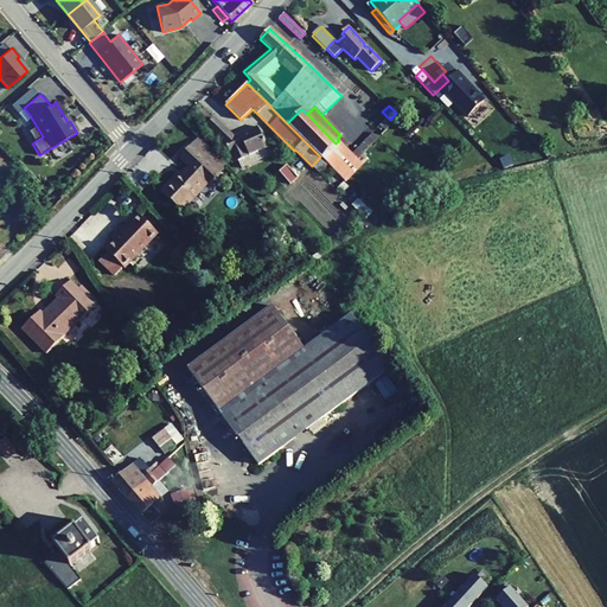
[(301,109),(287,123),(320,157),(327,164),(345,183),(363,164),(339,140),(336,144),(307,114),(301,109)]
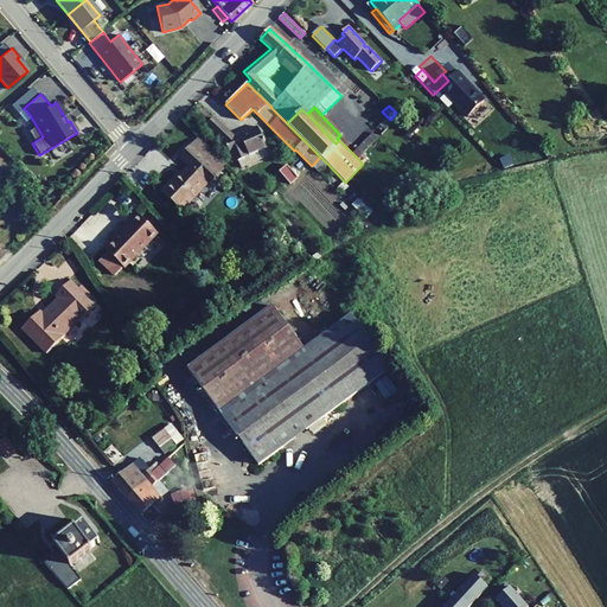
[(241,167),(268,155),(267,152),(269,151),(267,146),(266,147),(257,127),(234,138),(215,119),(208,126),(223,140),(237,161),(238,160),(241,167)]
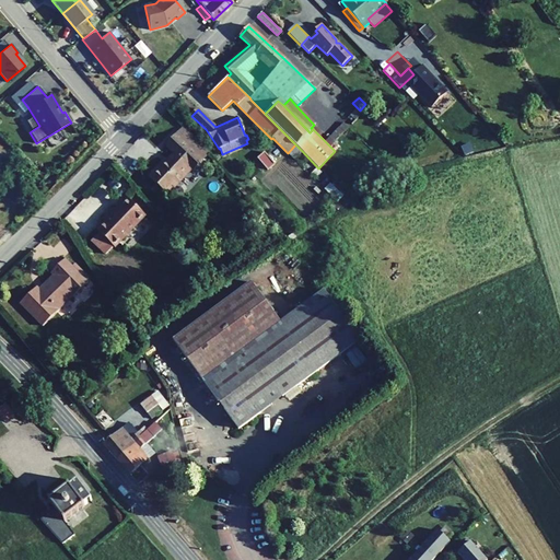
[(182,129),(179,132),(205,156),(208,153),(182,129)]
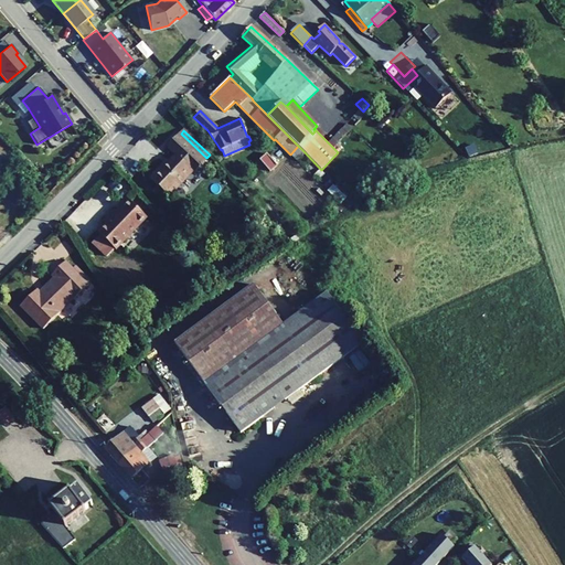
[(163,164),(150,179),(168,195),(173,189),(176,190),(193,171),(194,173),(209,159),(206,158),(181,134),(180,132),(167,147),(176,155),(166,166),(163,164)]
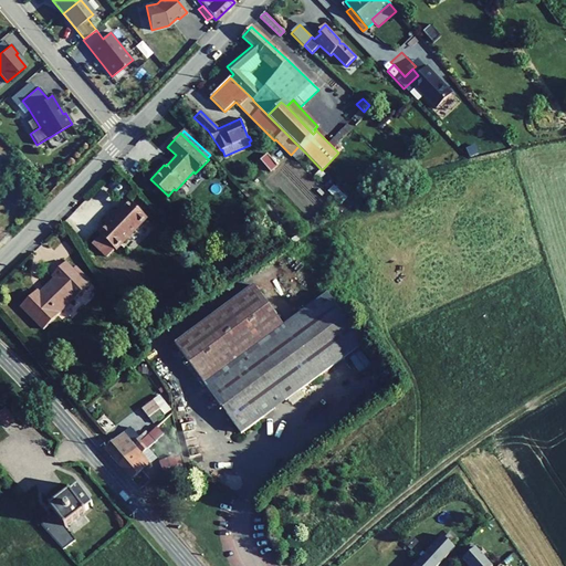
[(297,160),(305,153),(299,146),(291,155),(297,160)]
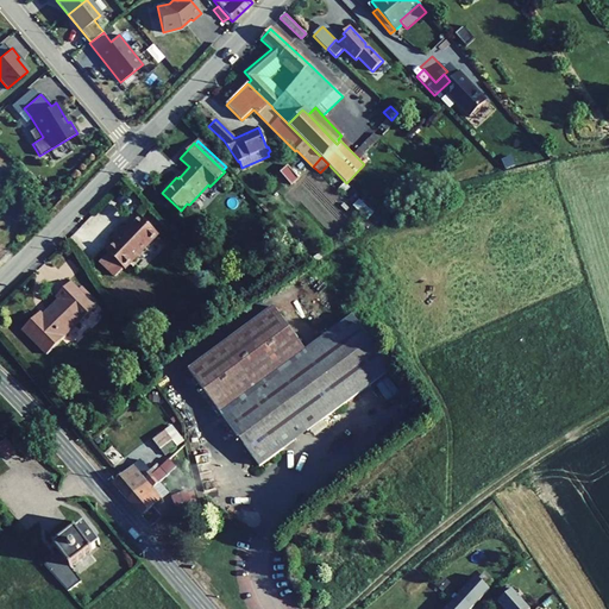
[(297,179),(286,167),(280,173),(290,184),(297,179)]
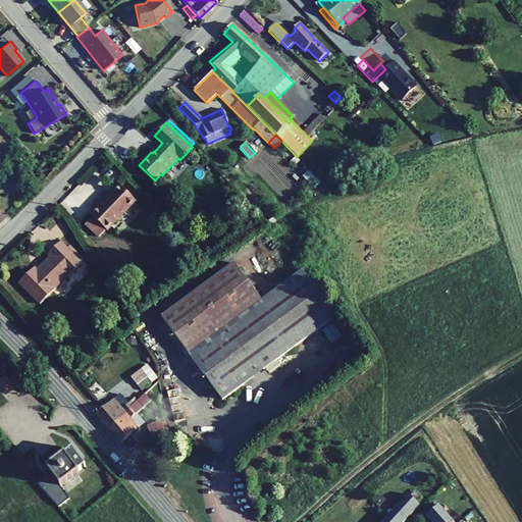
[(295,166),(300,161),(296,156),(290,162),(295,166)]
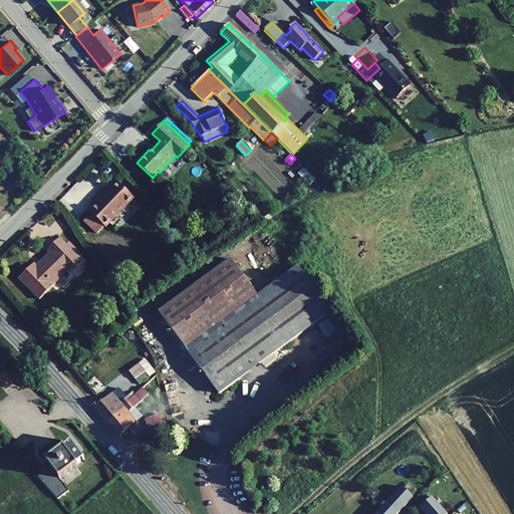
[(309,186),(315,181),(303,169),(297,174),(309,186)]
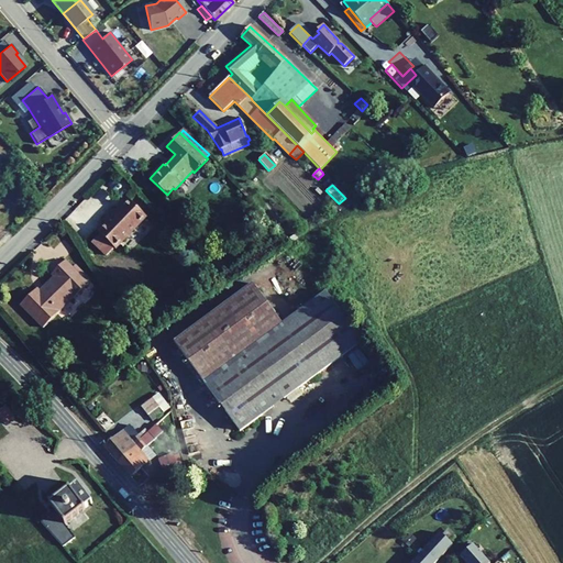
[(114,209),(102,221),(106,223),(97,231),(99,234),(114,247),(116,250),(146,217),(141,211),(135,207),(129,199),(117,212),(114,209)]
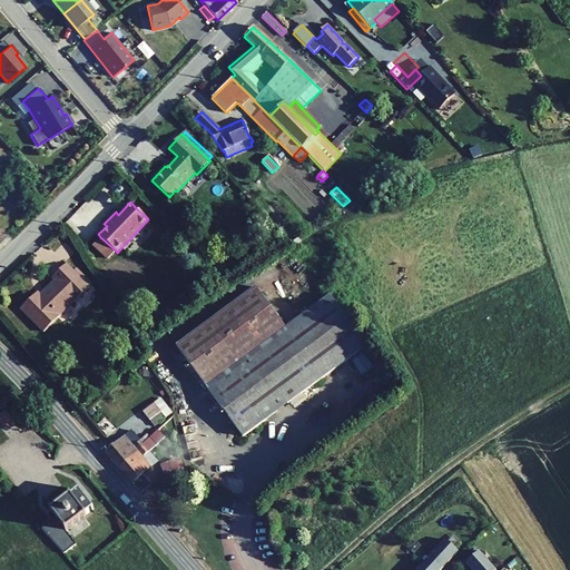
[(143,204),(137,209),(143,214),(148,209),(143,204)]
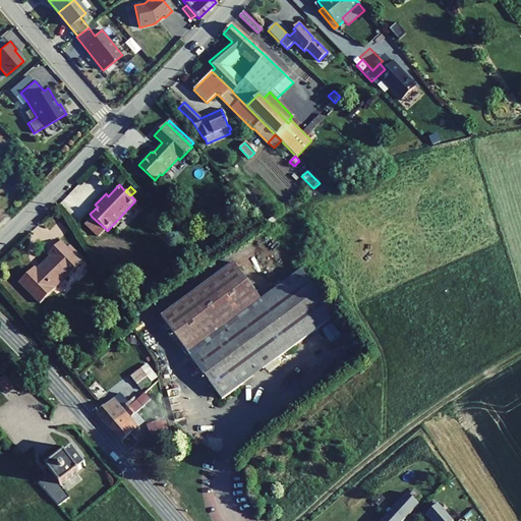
[(106,229),(92,217),(84,224),(99,237),(106,229)]
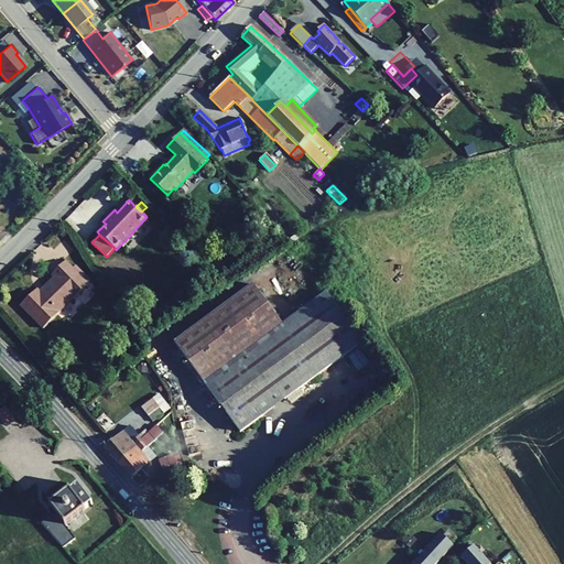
[(36,290),(20,305),(43,328),(88,284),(86,283),(72,269),(65,261),(52,274),(54,278),(44,288),(45,289),(41,293),(36,290)]
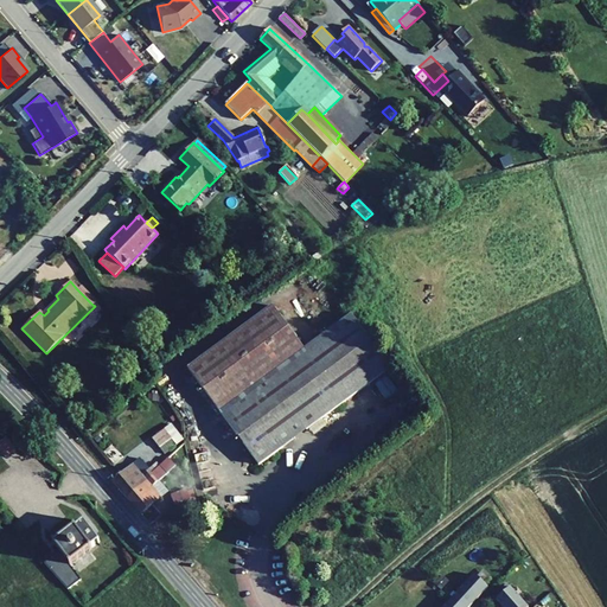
[(291,350),(259,306),(173,368),(243,465),(376,370),(338,317),(291,350)]
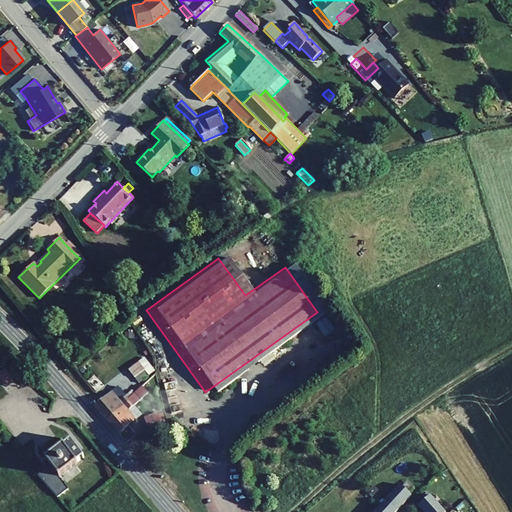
[(127,374),(133,381),(142,373),(136,365),(127,374)]
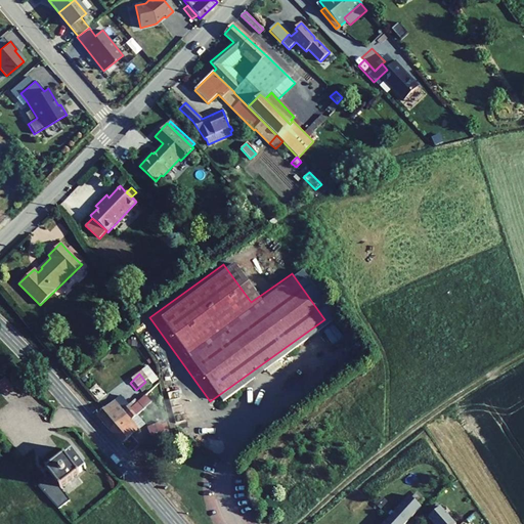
[(98,417),(111,431),(134,410),(128,403),(121,396),(120,397),(114,402),(98,417)]
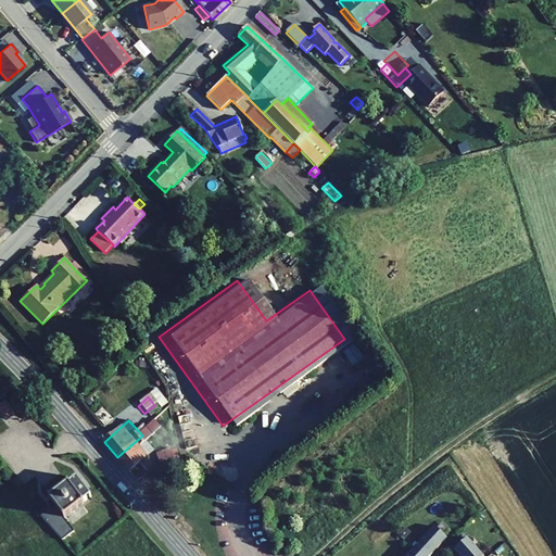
[(142,436),(147,441),(156,432),(150,426),(142,436)]
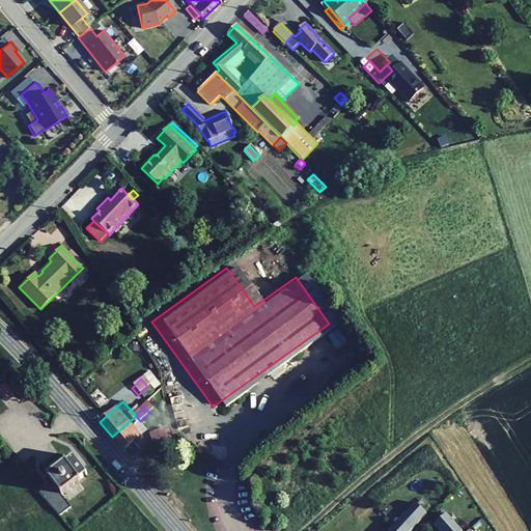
[(112,437),(124,451),(133,444),(148,430),(140,421),(136,416),(112,437)]
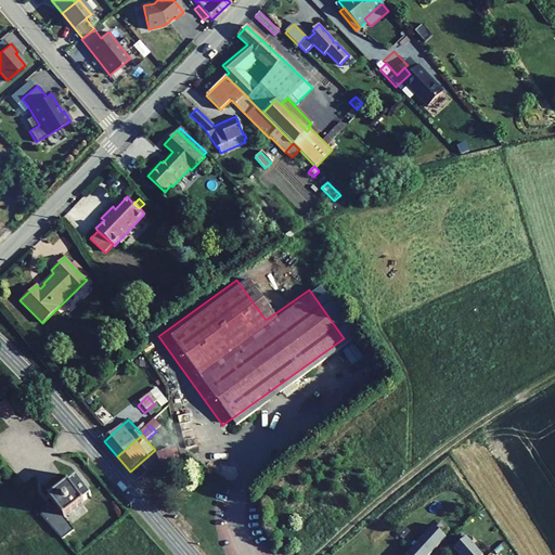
[(74,488),(68,482),(47,503),(66,525),(89,505),(74,488)]
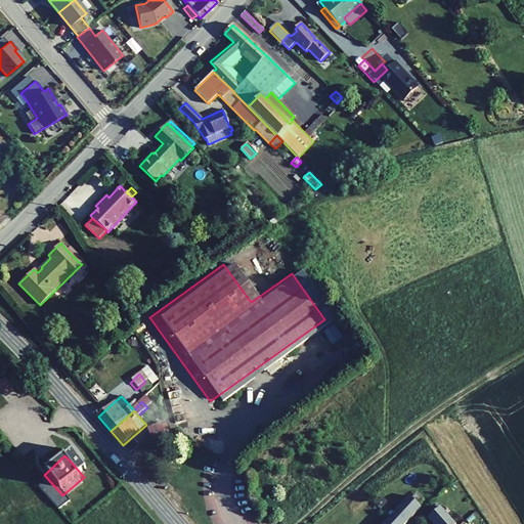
[(404,523),(422,506),(409,495),(383,523),(404,523)]
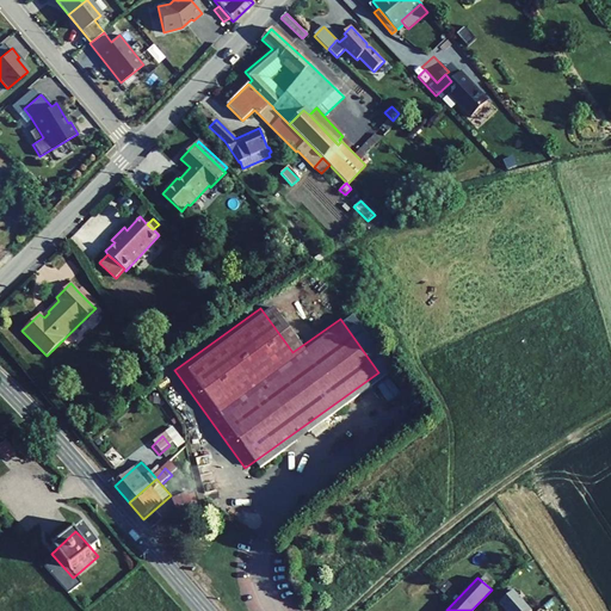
[(531,610),(514,591),(500,603),(506,610),(531,610)]
